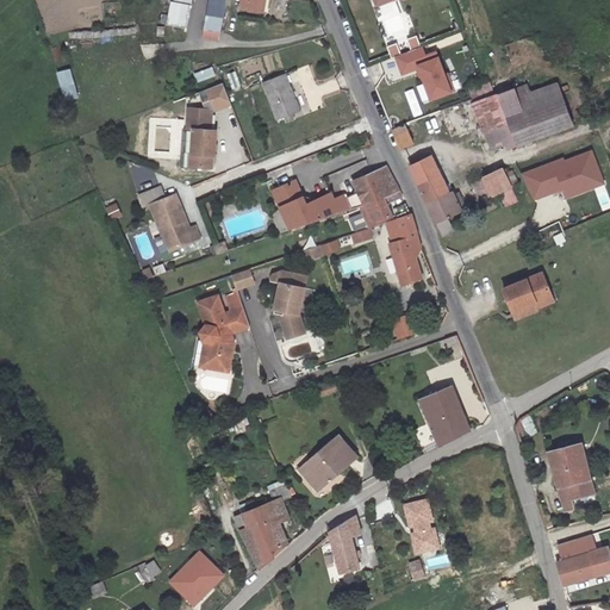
[(173,0),(173,2),(172,2),(167,25),(186,29),(191,6),(190,6),(191,0),(173,0)]
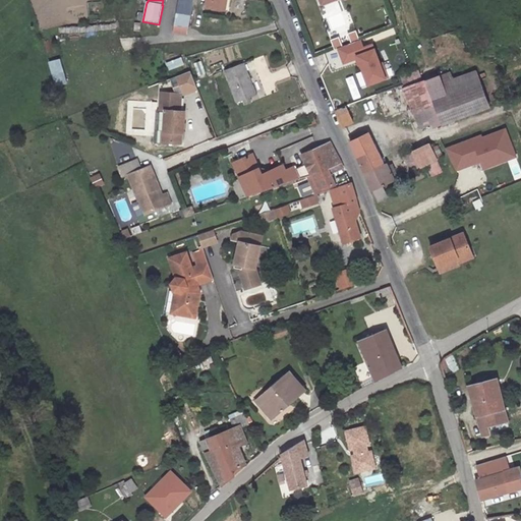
[(192,0),(178,0),(173,32),(186,35),(192,0)]
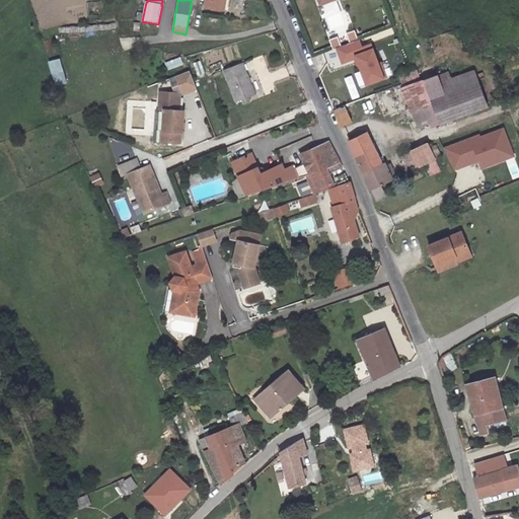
[(204,0),(204,5),(226,9),(227,0),(204,0)]
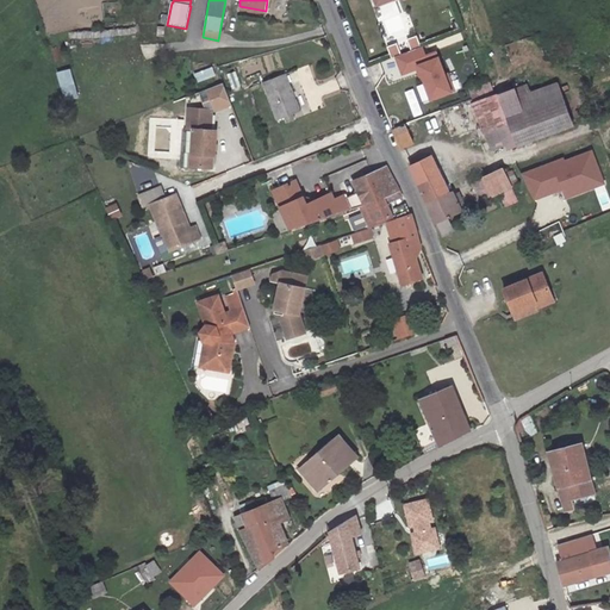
[(137,38),(136,27),(107,30),(107,41),(137,38)]
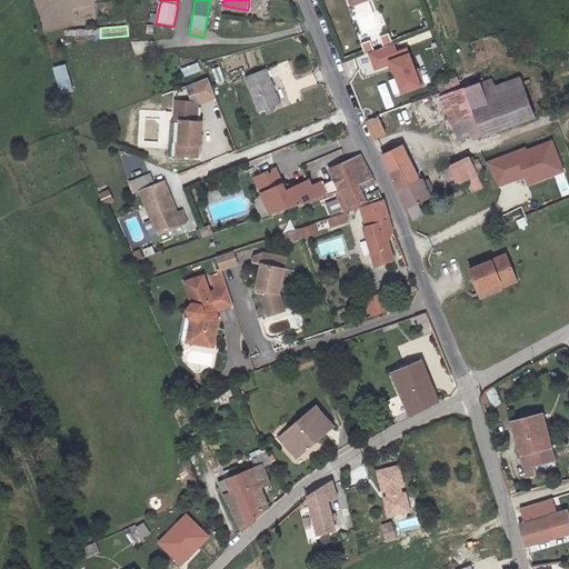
[(375,51),(370,41),(362,45),(367,55),(370,53),(377,68),(392,62),(403,91),(420,85),(409,56),(398,60),(388,35),(379,38),(383,48),(375,51)]
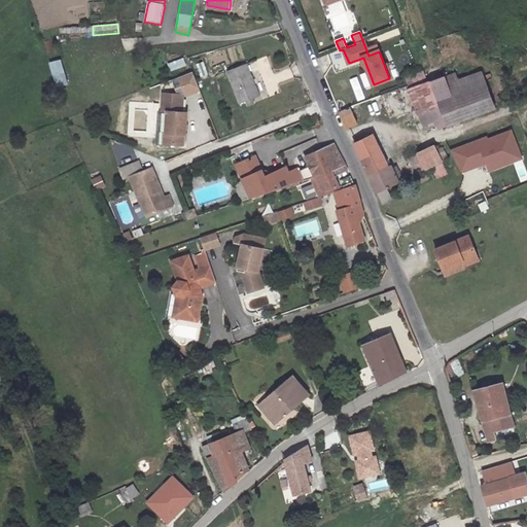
[(56,84),(68,82),(63,59),(50,61),(56,84)]
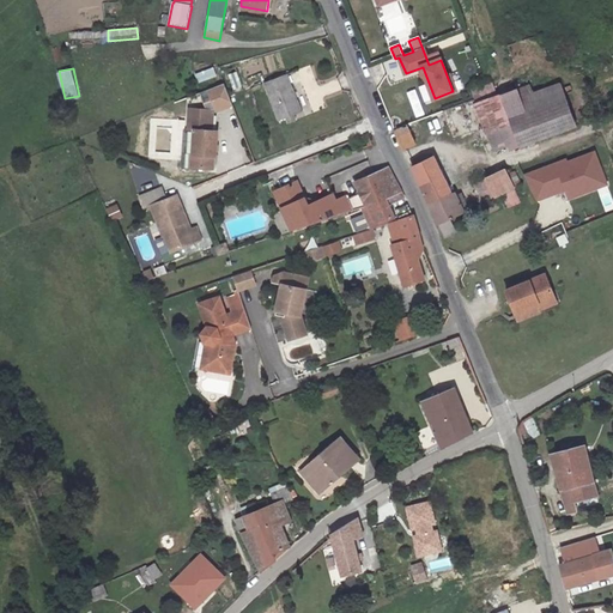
[(199,80),(217,76),(214,70),(198,74),(199,80)]
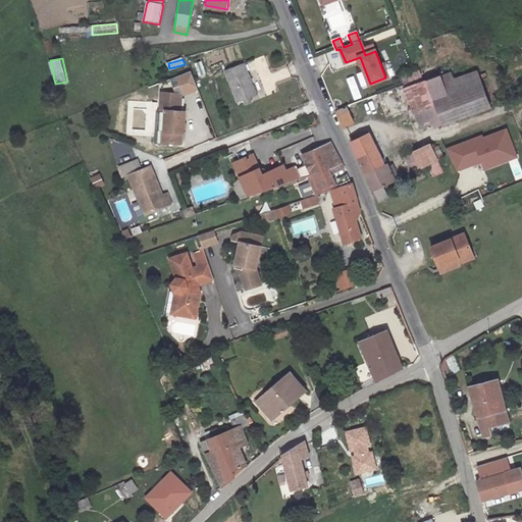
[(195,62),(198,75),(206,74),(203,60),(195,62)]
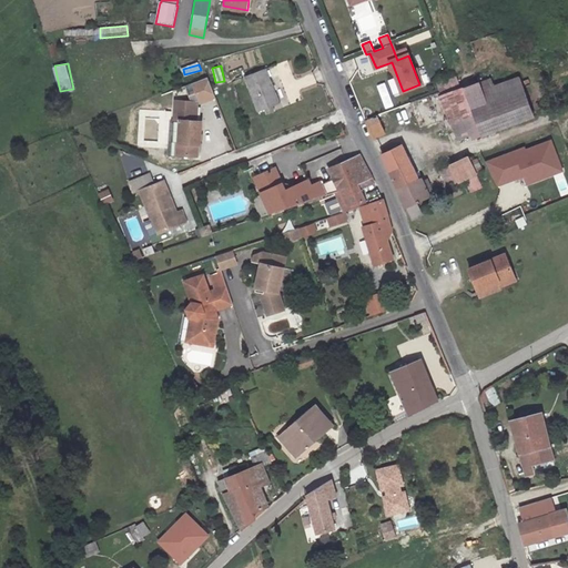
[(193,81),(200,103),(216,99),(211,77),(193,81)]
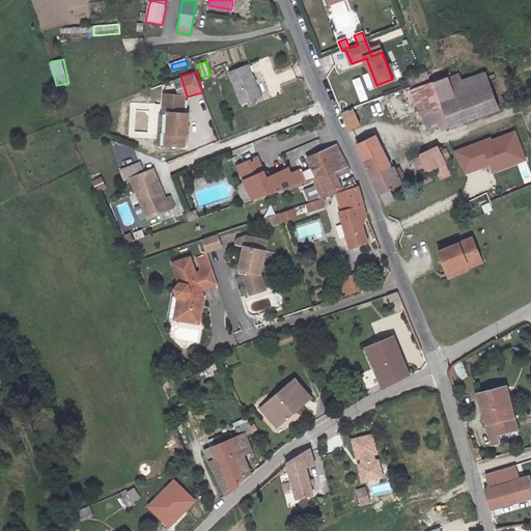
[(430,83),(446,128),(447,130),(499,112),(485,74),(449,86),(446,78),(430,83)]
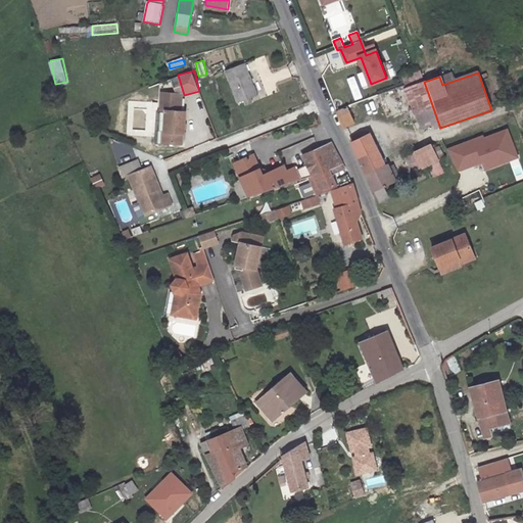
[(255,74),(234,82),(246,113),(252,111),(254,115),(262,112),(259,108),(267,105),(255,74)]
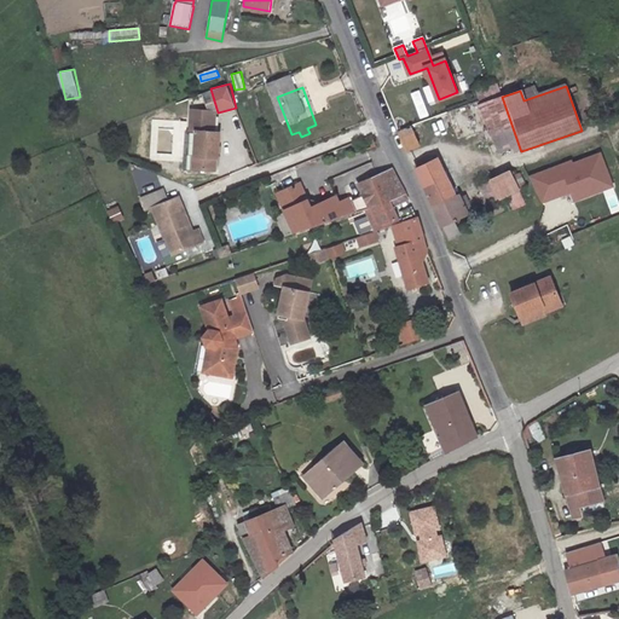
[(411,93),(421,120),(429,116),(420,91),(411,93)]
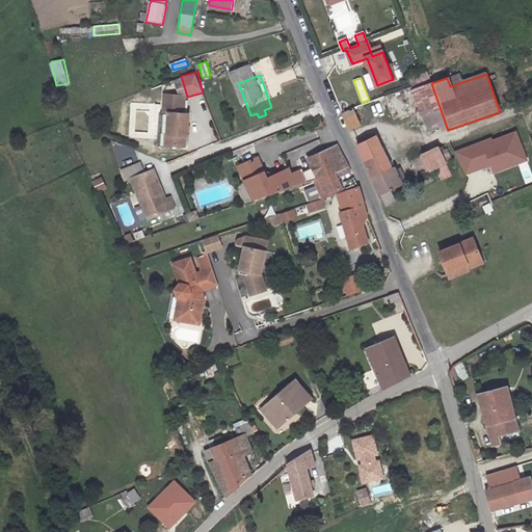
[(447,128),(431,83),(410,91),(425,132),(437,128),(439,131),(447,128)]
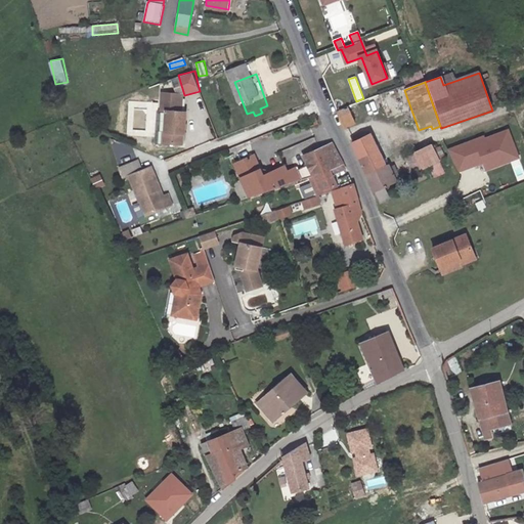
[(182,97),(162,95),(159,114),(164,115),(162,131),(160,131),(158,142),(179,145),(181,134),(183,134),(185,114),(180,113),(182,97)]
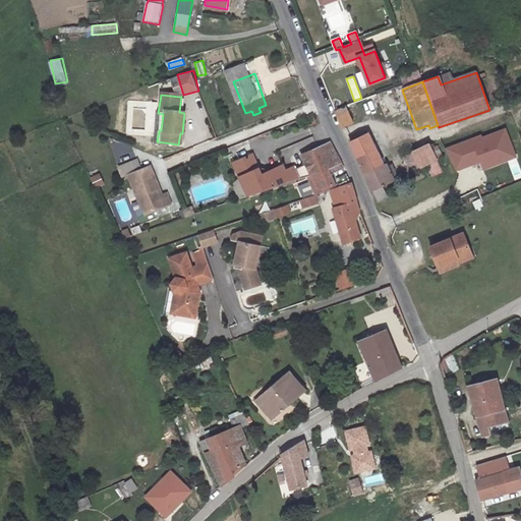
[(346,107),(336,111),(342,127),(352,123),(346,107)]
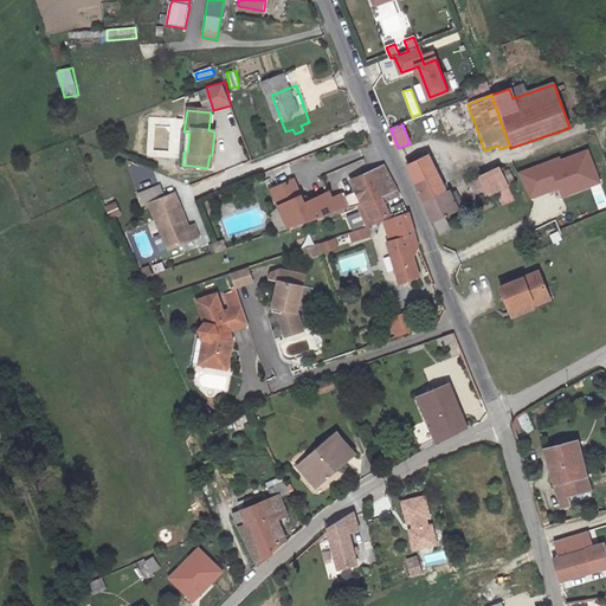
[(184,131),(181,130),(178,165),(182,165),(185,152),(187,152),(189,133),(184,131)]
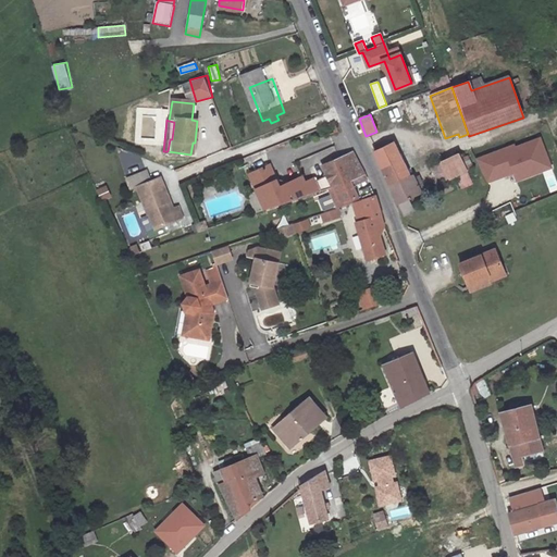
[(516,141),(480,156),(489,176),(514,168),(519,181),(528,177),(525,172),(543,165),(541,159),(549,156),(542,135),(517,145),(516,141)]
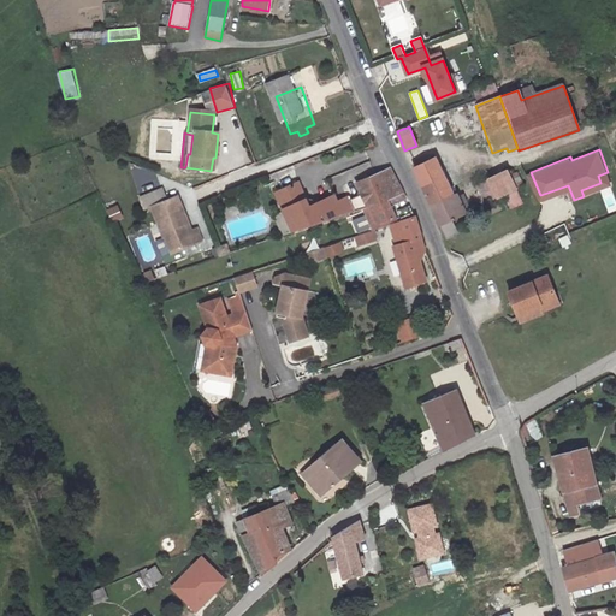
[(414,167),(448,238),(457,234),(451,219),(471,211),(463,194),(455,197),(436,158),(414,167)]
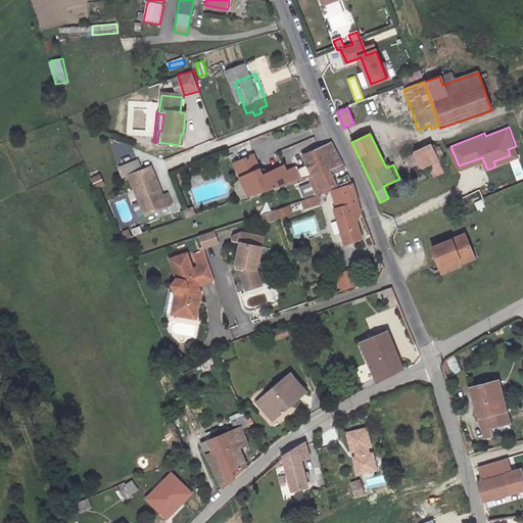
[(321,170),(312,173),(318,190),(334,183),(330,175),(343,169),(330,142),(313,149),(321,170)]
